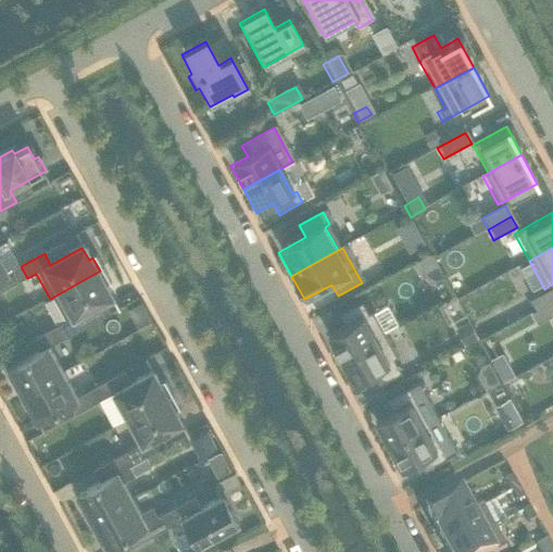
[(0,292),(27,278),(21,266),(5,275),(0,265),(0,292)]
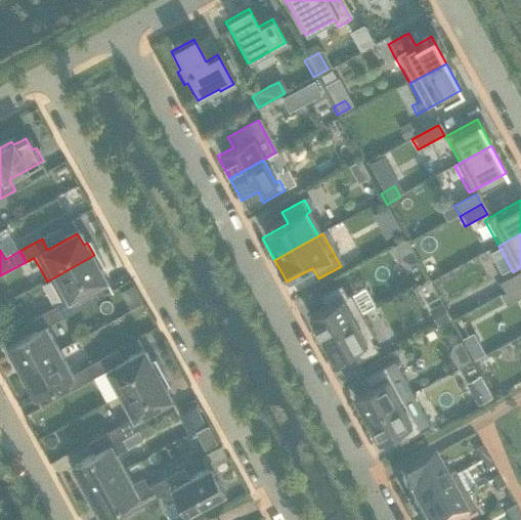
[(94,255),(47,282),(59,306),(52,310),(58,321),(81,309),(75,298),(104,282),(98,270),(101,268),(94,255)]
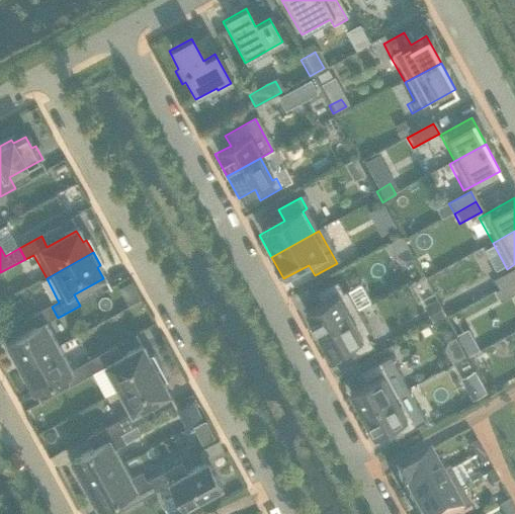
[(514,272),(513,270),(492,282),(497,291),(514,281),(514,272)]
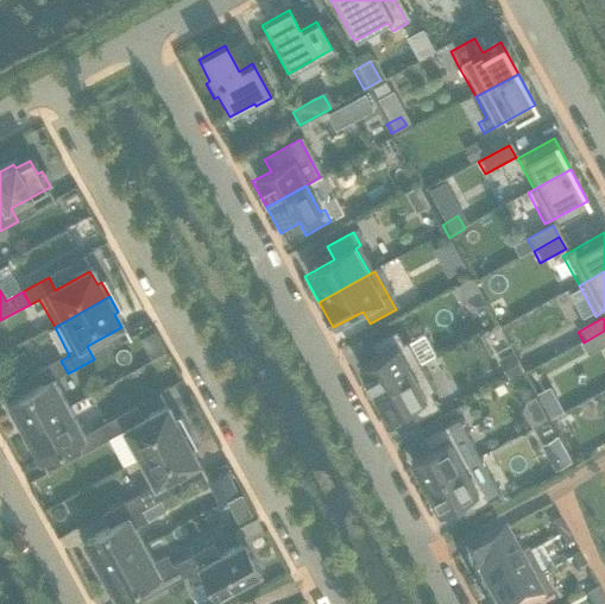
[(604,331),(584,343),(579,345),(586,358),(604,346),(604,331)]
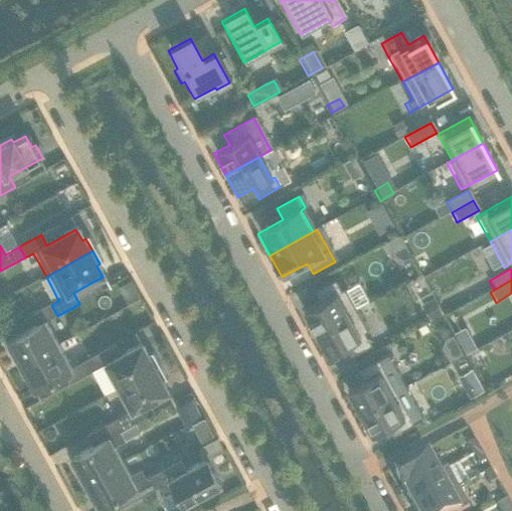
[(317,304),(302,313),(314,335),(355,312),(353,310),(365,303),(356,286),(344,292),(343,291),(338,293),(333,283),(312,294),(317,304)]
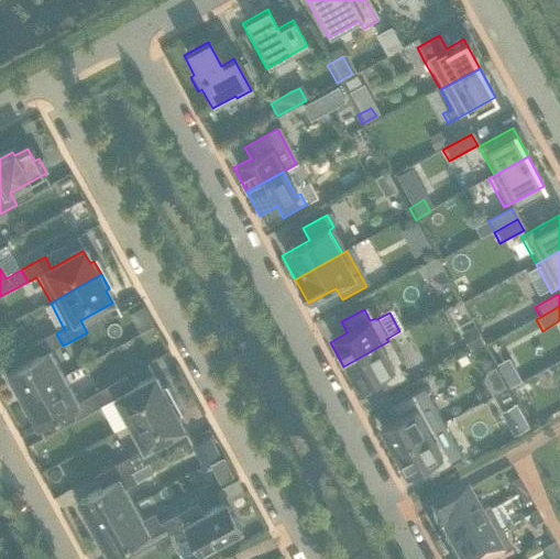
[(9,391),(17,404),(61,380),(46,354),(63,346),(56,333),(32,347),(37,359),(7,375),(13,388),(9,391)]
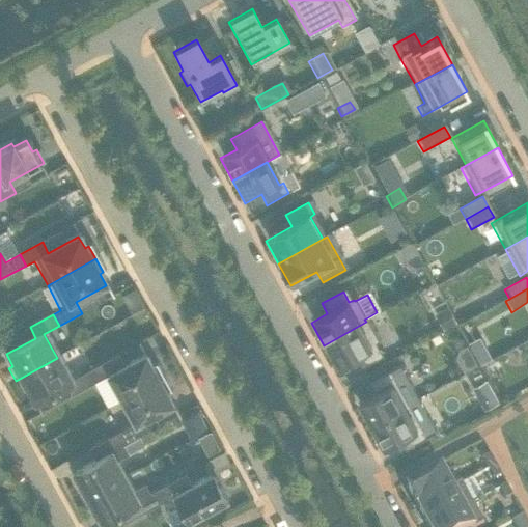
[(366,322),(324,345),(336,368),(352,359),(359,371),(381,359),(373,347),(379,344),(366,322)]
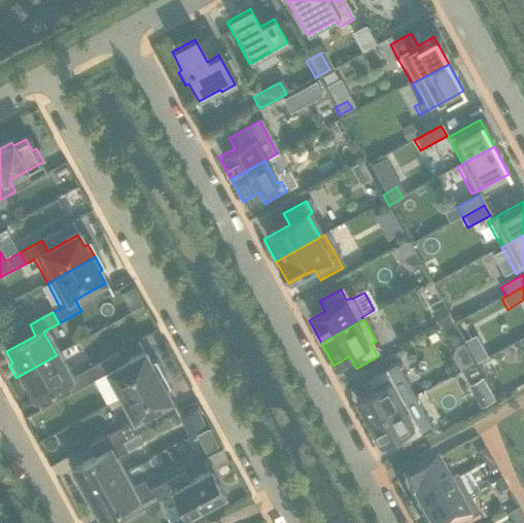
[(115,355),(84,372),(91,383),(106,375),(119,399),(161,376),(153,363),(149,365),(143,354),(121,365),(115,355)]
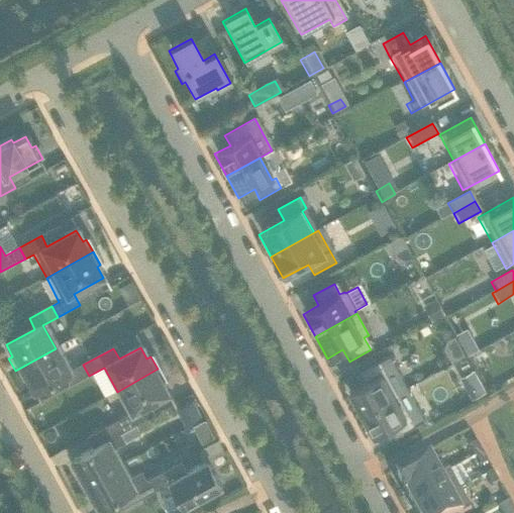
[(67,388),(89,376),(83,365),(69,373),(56,348),(15,371),(22,384),(26,382),(32,393),(62,377),(67,388)]
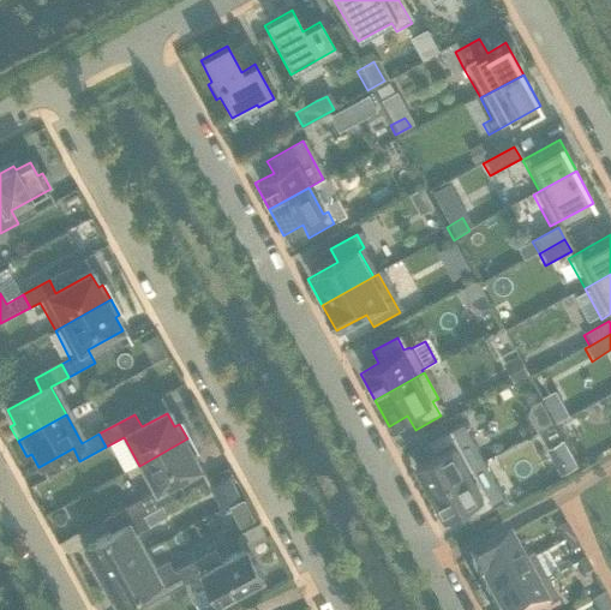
[(431,459),(412,470),(426,495),(471,471),(481,465),(460,426),(449,432),(424,447),(431,459)]
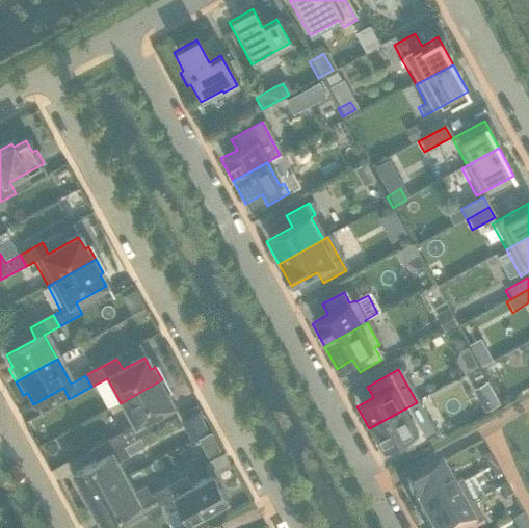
[(123,433),(118,436),(125,447),(156,429),(150,419),(172,406),(165,395),(169,393),(162,379),(121,403),(134,427),(123,433)]
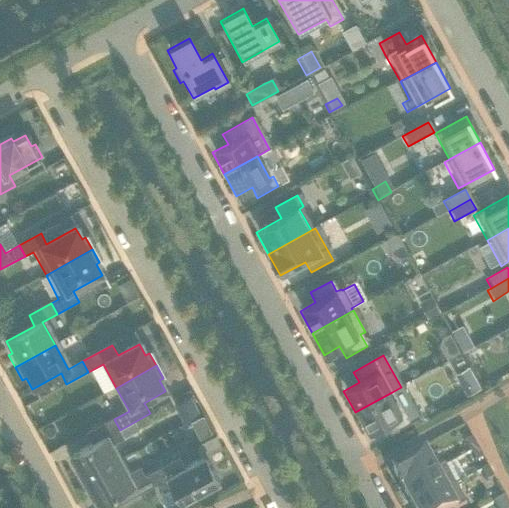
[(392,392),(355,412),(367,434),(383,425),(389,436),(410,424),(418,419),(401,387),(392,392)]
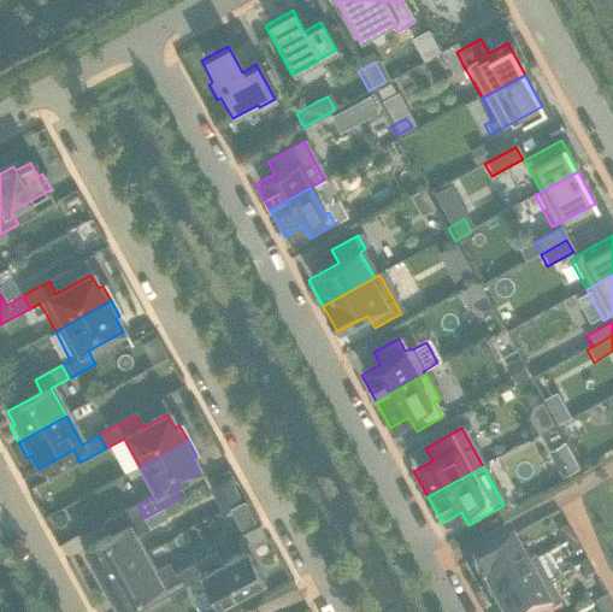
[(141,521),(145,518),(137,505),(101,524),(108,537),(83,551),(90,565),(86,568),(94,582),(143,555),(134,539),(146,531),(141,521)]
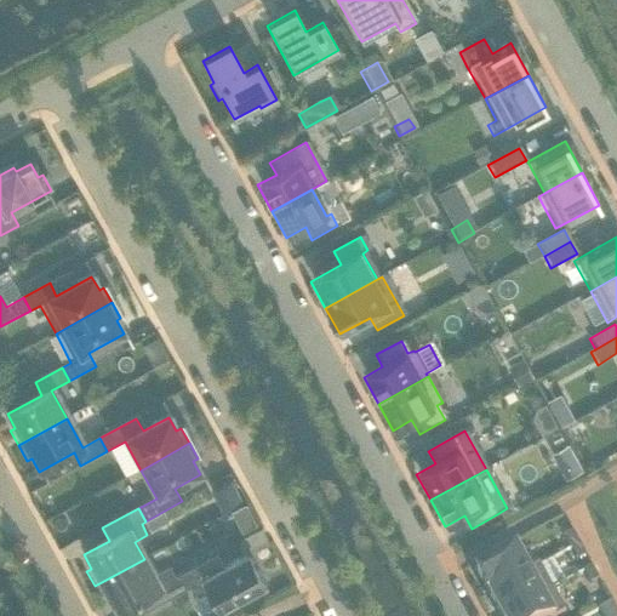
[(243,508),(230,515),(240,536),(253,529),(243,508)]
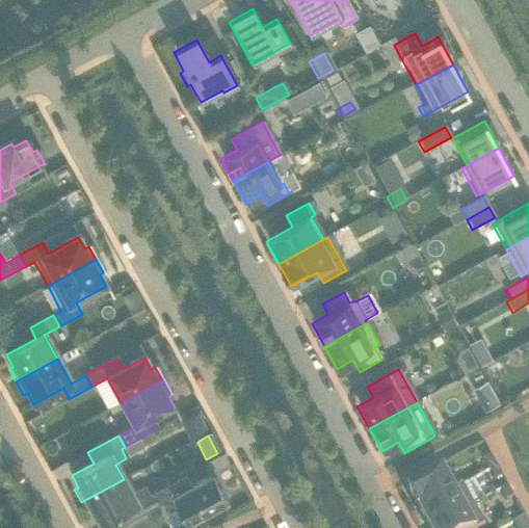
[(480,465),(486,475),(494,471),(487,460),(480,465)]
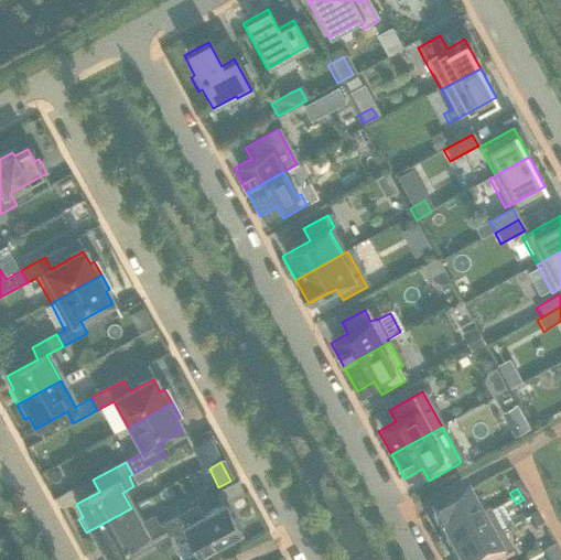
[(530,512),(524,499),(516,504),(522,516),(530,512)]
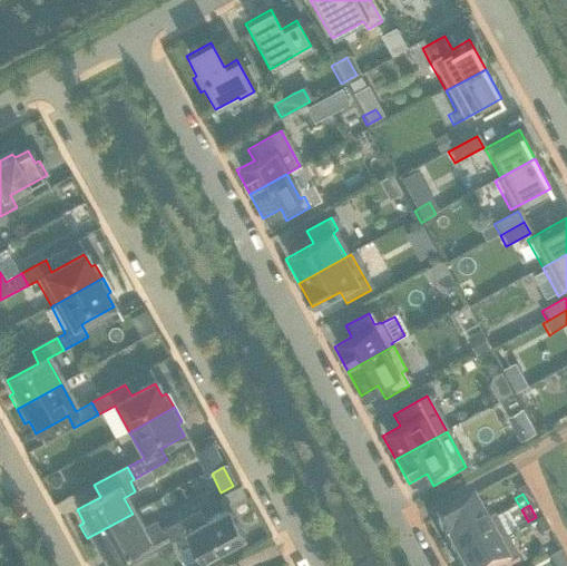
[(446,550),(484,530),(471,508),(433,529),(446,550)]
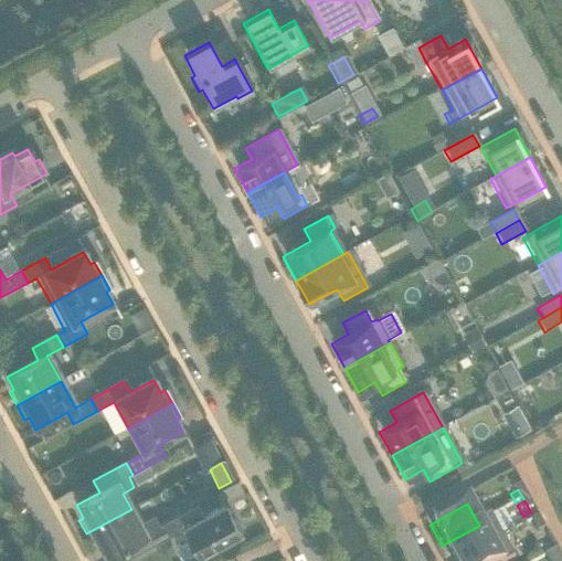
[(161,527),(168,539),(172,537),(178,547),(189,540),(199,557),(210,550),(212,554),(229,546),(226,541),(239,535),(224,508),(201,520),(194,508),(161,527)]
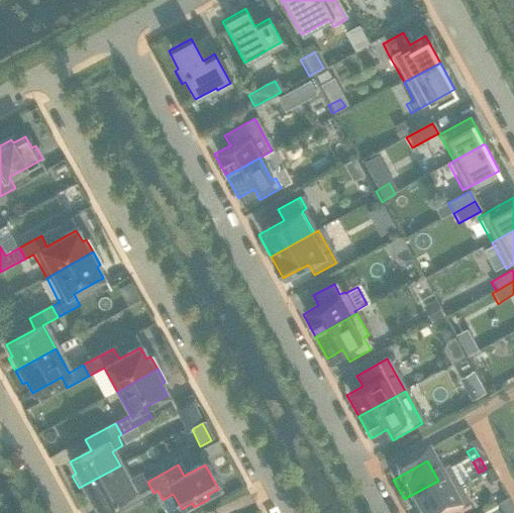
[(136,502),(153,493),(147,482),(144,484),(139,475),(128,481),(120,466),(79,488),(86,501),(90,499),(96,510),(117,499),(123,509),(136,502)]
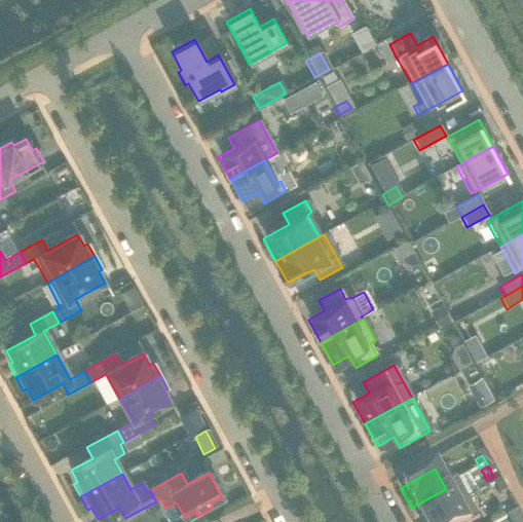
[(433,521),(465,504),(455,484),(446,489),(411,508),(418,521),(433,521)]
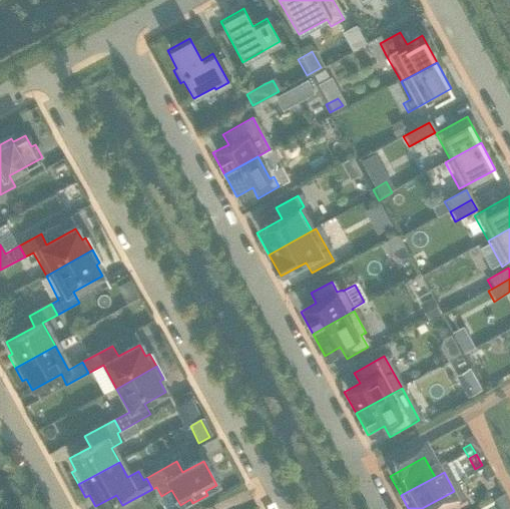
[(487,473),(480,477),(485,488),(492,484),(487,473)]
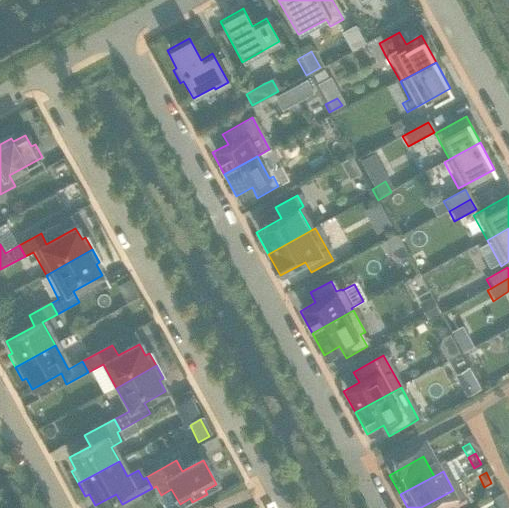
[(462,507),(453,490),(421,507),(462,507)]
